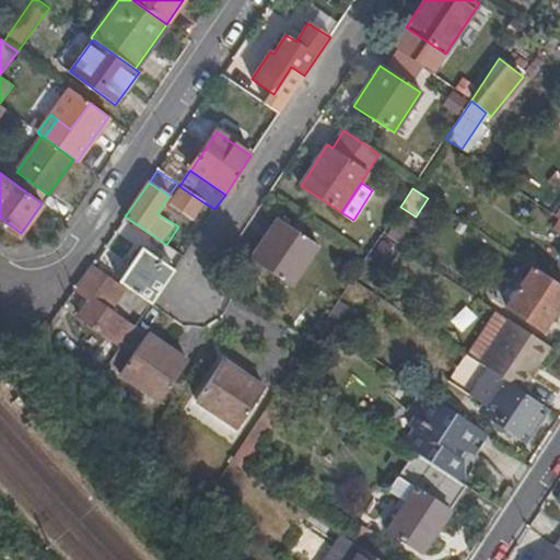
[(207,205),(184,189),(172,207),(195,222),(207,205)]
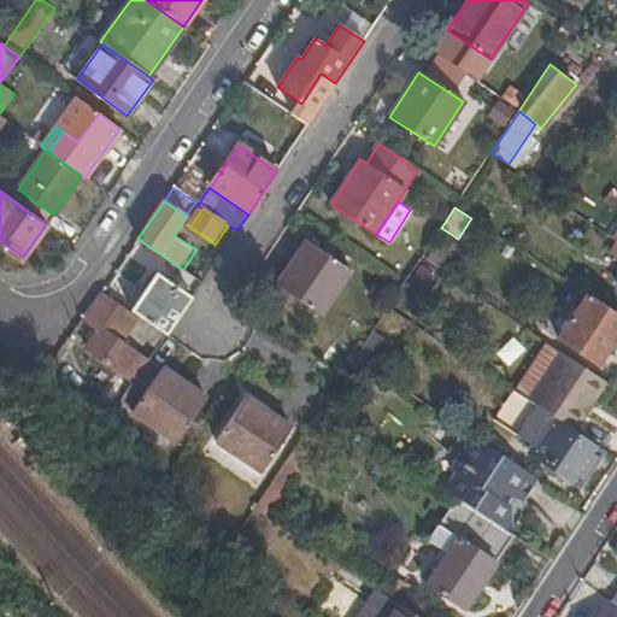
[(351,270),(306,241),(276,287),(321,316),(351,270)]
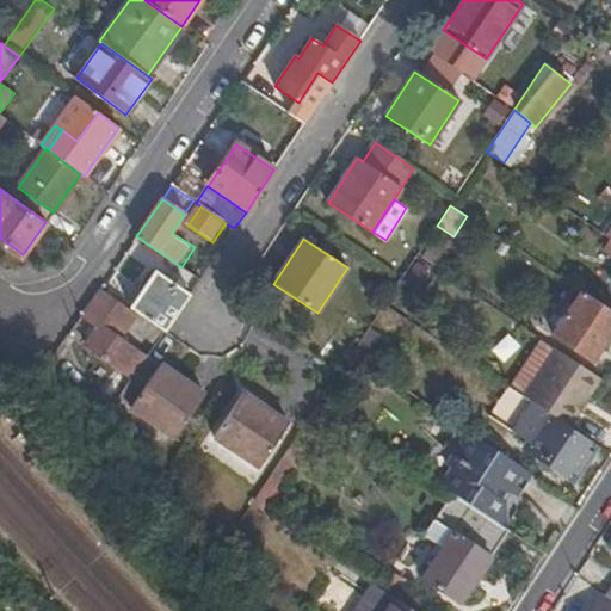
[(427,269),(417,261),(402,283),(413,290),(427,269)]
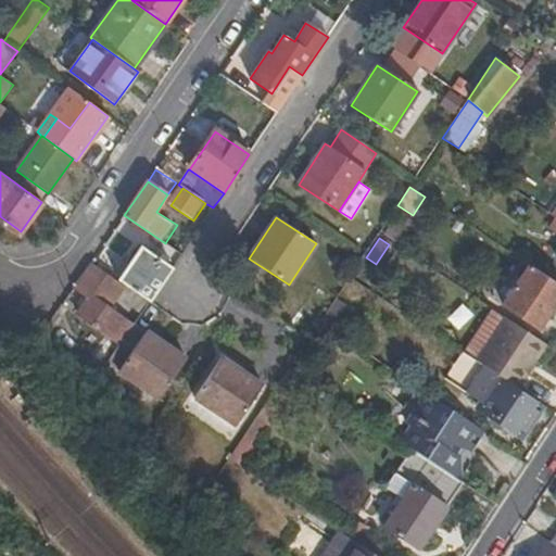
[(124,285),(151,303),(173,268),(140,248),(119,281),(124,285)]
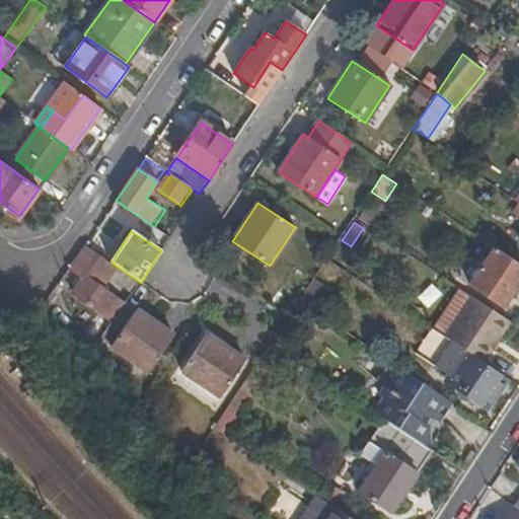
[(127,303),(141,283),(116,266),(114,269),(83,247),(69,269),(82,278),(73,292),(115,320),(127,303)]
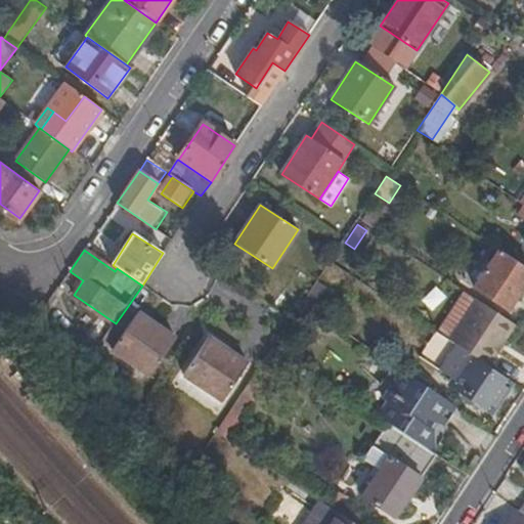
[(508,310),(523,285),(523,266),(499,251),(475,289),(508,310)]
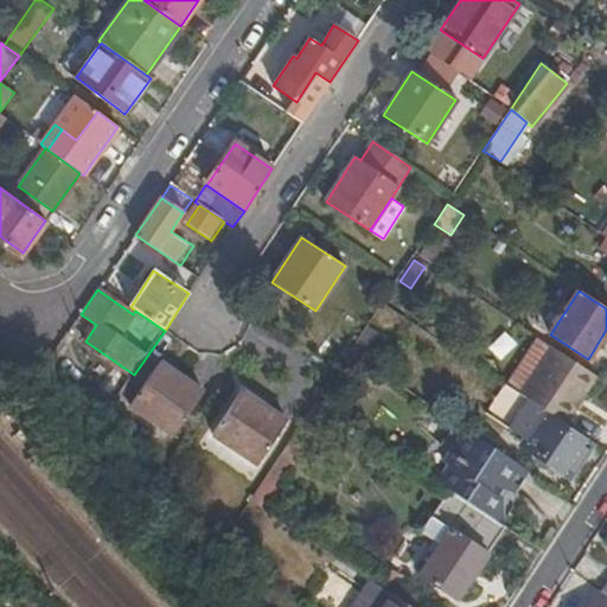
[(360,360),(379,332),(368,324),(349,352),(359,360),(360,360)]
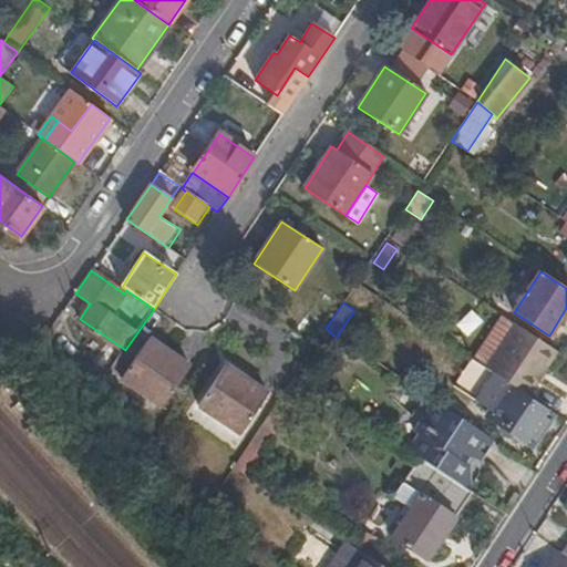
[(501,357),(519,327),(505,317),(490,342),(490,349),(501,357)]
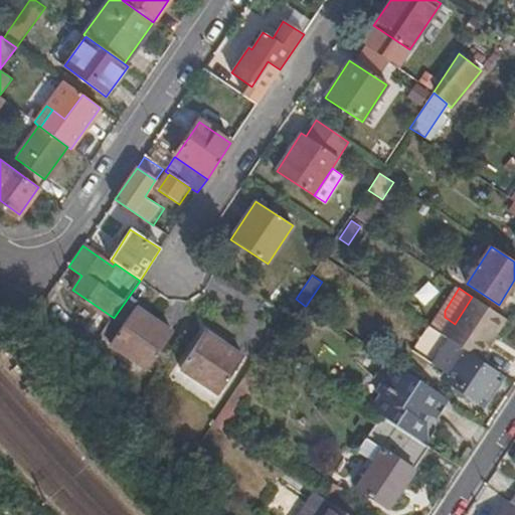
[(482,361),(508,320),(472,297),(455,324),(447,336),(446,337),(450,339),(463,348),(482,361)]
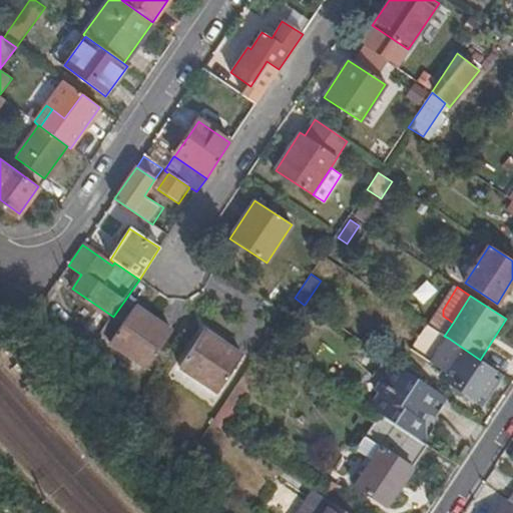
[(298,313),(304,305),(295,298),(289,307),(298,313)]
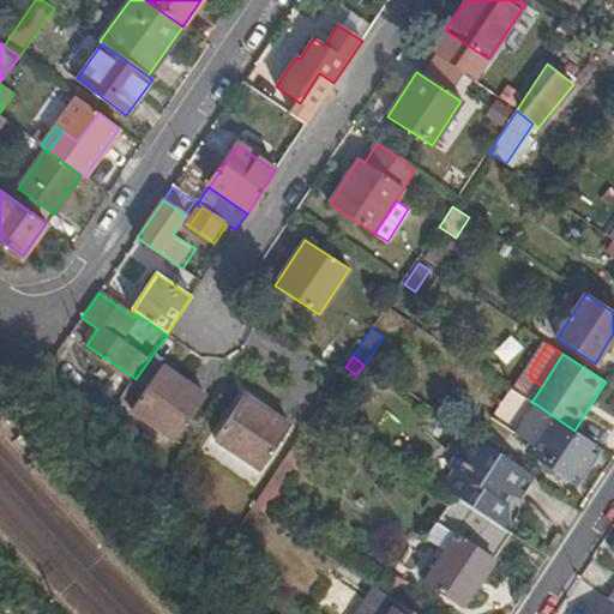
[(206,397),(150,359),(136,379),(124,398),(134,407),(131,411),(176,443),(206,397)]
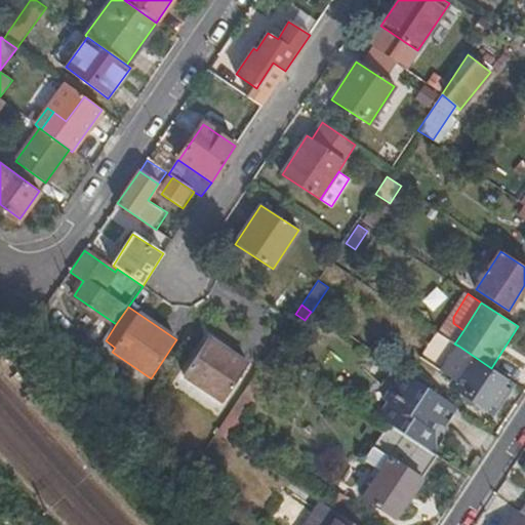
[(453,317),(442,333),(455,342),(463,330),(453,323),(453,317)]
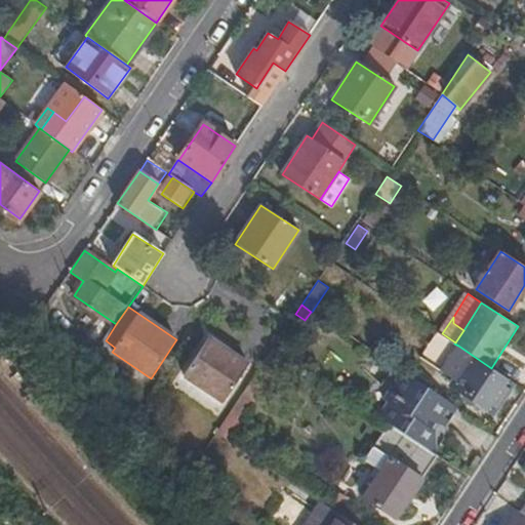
[(454,344),(436,331),(418,359),(441,373),(458,346),(454,344)]
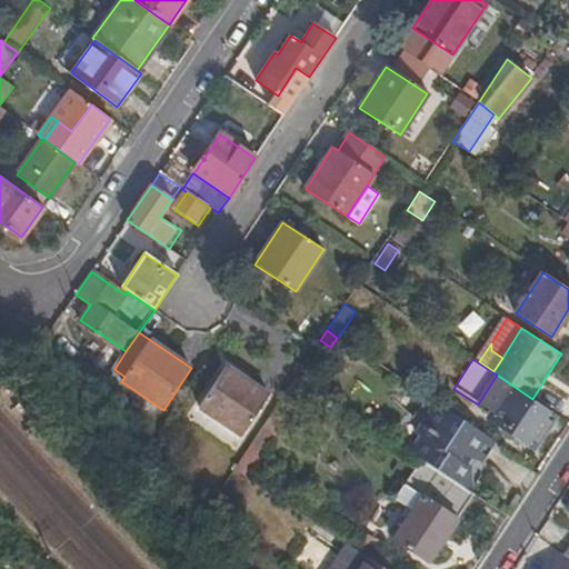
[(268,393),(227,367),(199,407),(241,435),(268,393)]
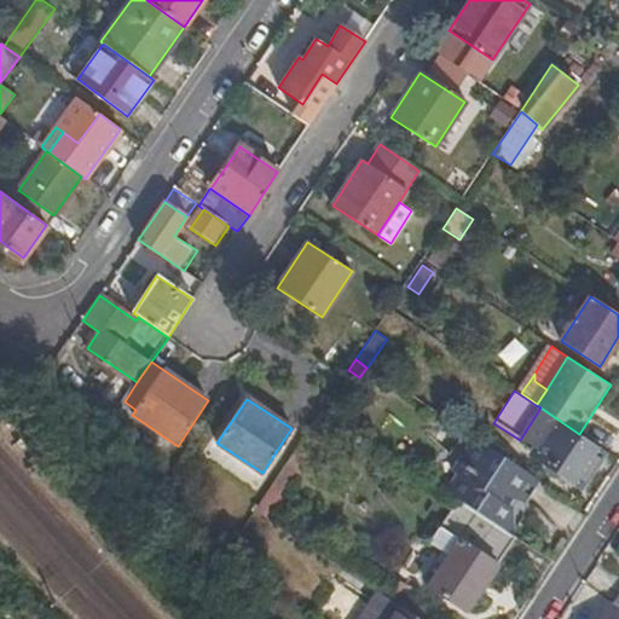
[(556,418),(541,408),(520,440),(536,451),(555,422),(556,418)]
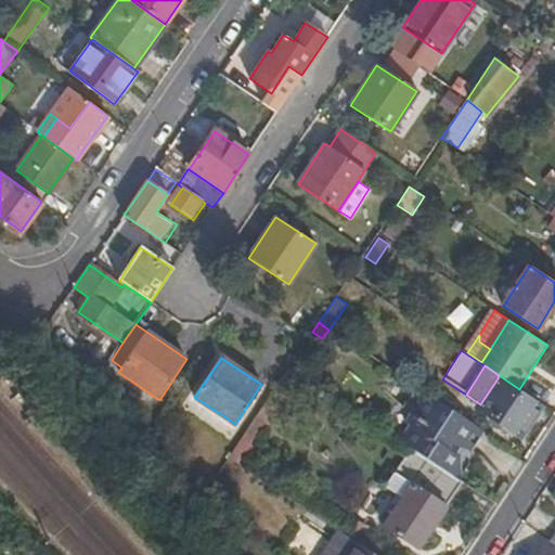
[(229,457),(241,465),(294,384),(305,391),(311,383),(301,376),(288,368),(229,457)]
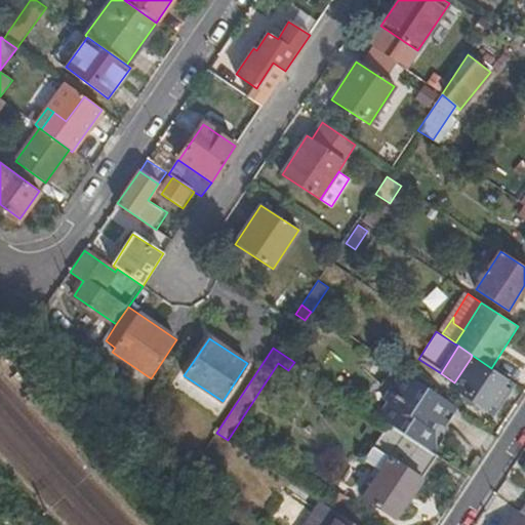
[(510,382),(471,358),(454,382),(452,387),(490,412),(510,382)]
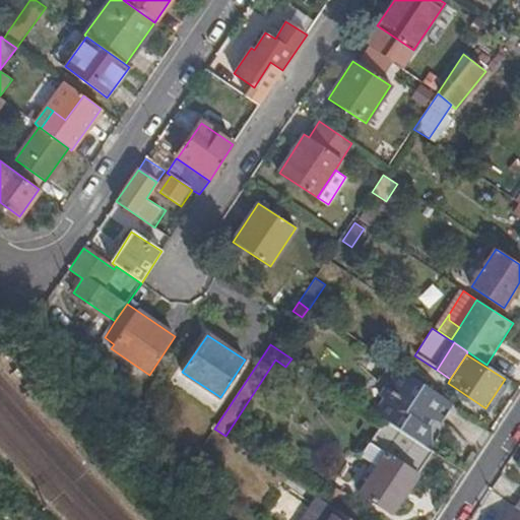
[(432,450),(460,407),(426,385),(398,428),(432,450)]
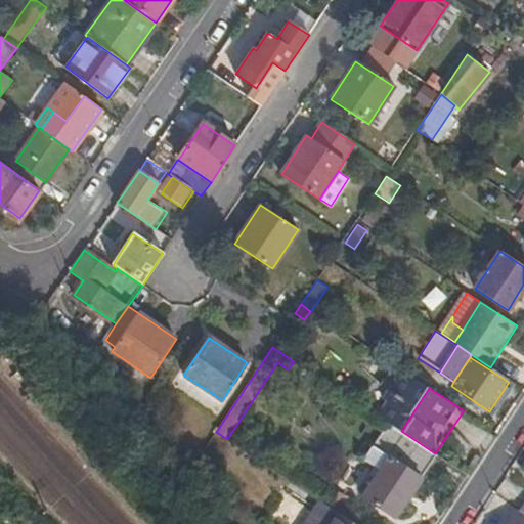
[(395,517),(436,454),(435,453),(401,431),(388,423),(363,461),(378,470),(361,495),(395,517)]
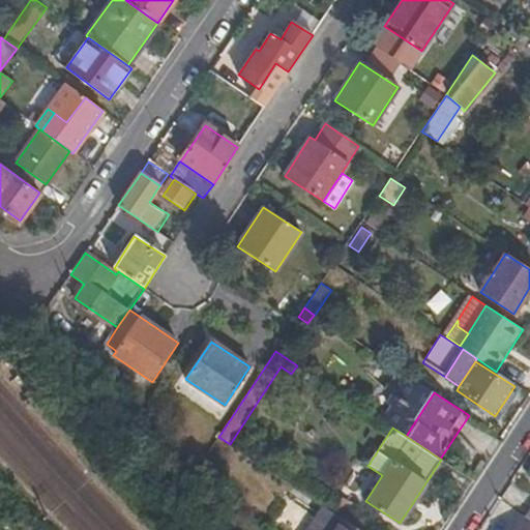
[(342,499),(332,512),(341,517),(349,503),(342,499)]
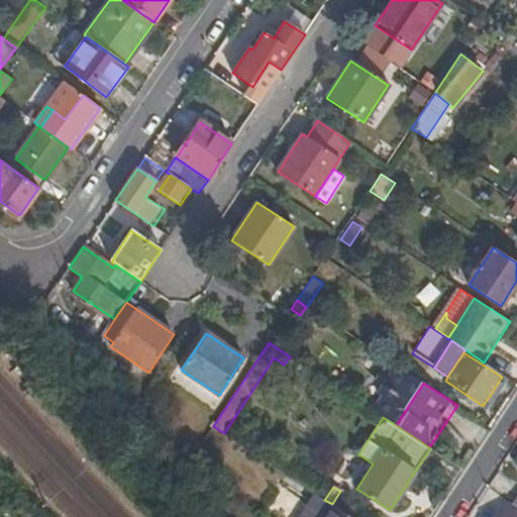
[(516,516),(516,505),(514,503),(504,516),(516,516)]
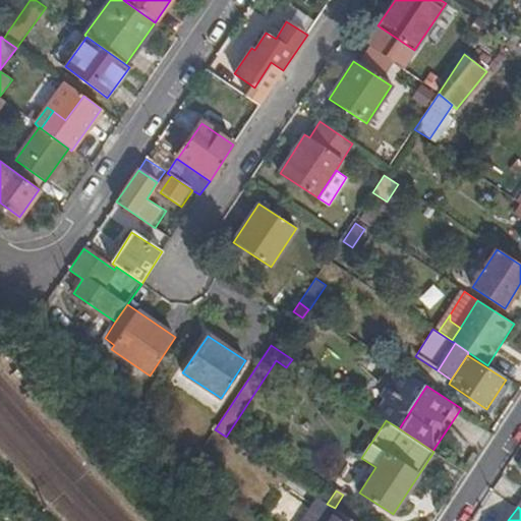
[(332,520),(354,520),(339,511),(332,520)]
